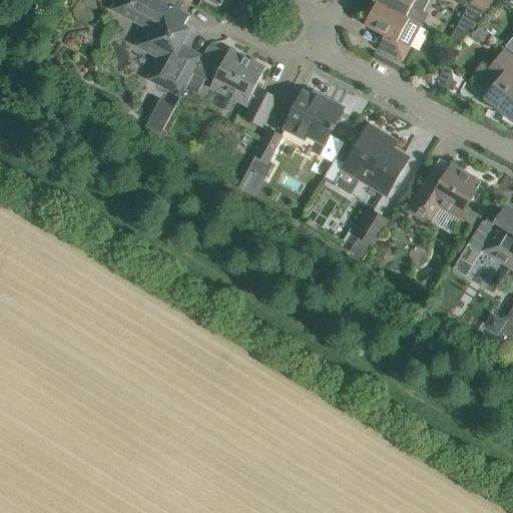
[(190,29),(184,26),(189,16),(157,0),(116,0),(112,10),(146,28),(136,46),(159,58),(148,80),(181,97),(203,56),(202,55),(202,56),(181,46),(190,29)]
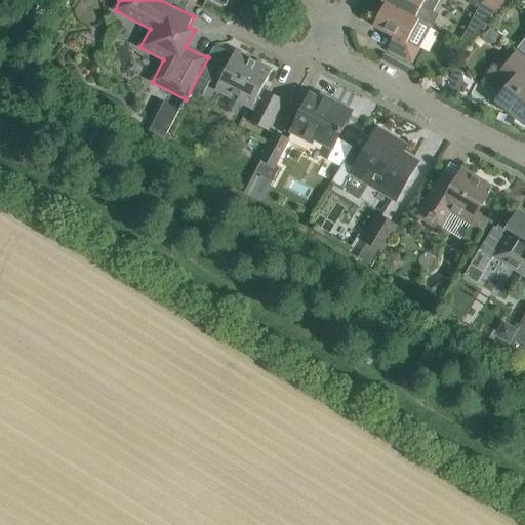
[(432,27),(384,0),(382,2),(386,3),(373,26),(394,37),(387,49),(412,64),(432,27)]
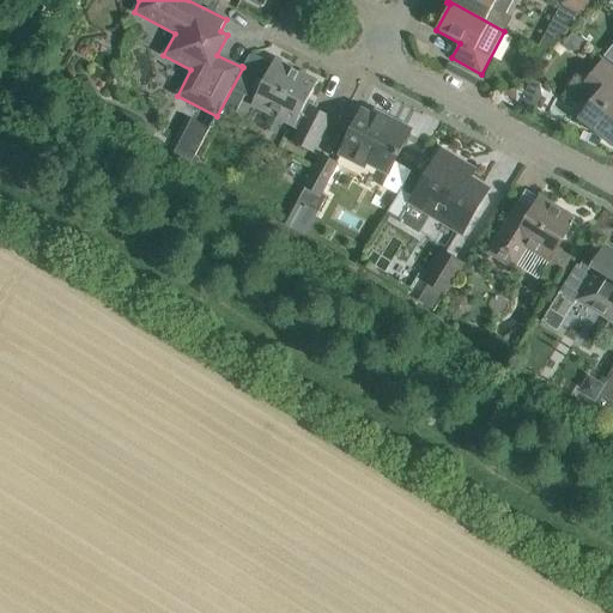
[(511,17),(507,14),(513,0),(447,0),(448,0),(504,31),(511,17)]
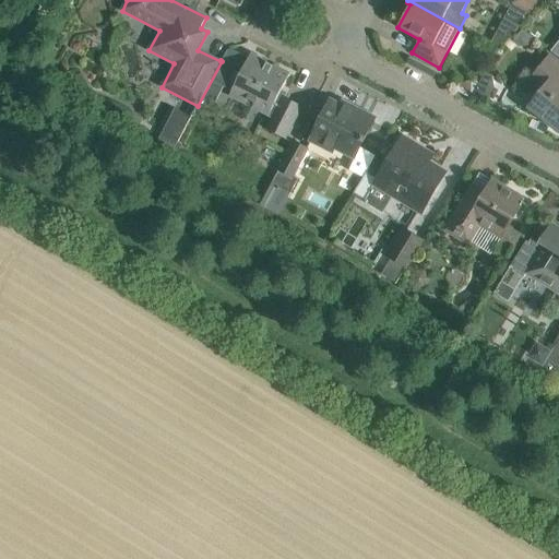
[(539,0),(514,0),(513,3),(533,13),(543,1),(539,0)]
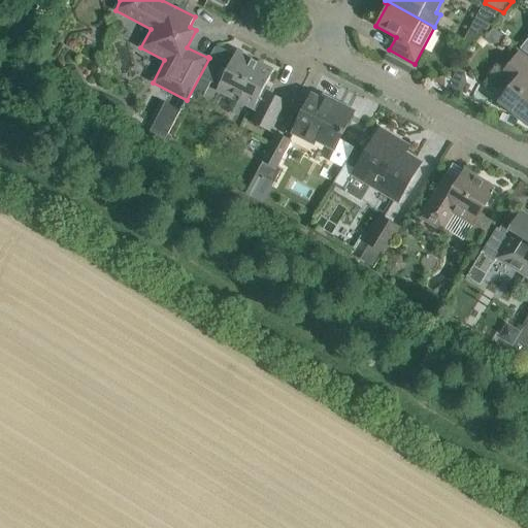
[(273,70),(236,52),(217,92),(258,112),(252,123),(268,131),(285,100),(269,93),(271,88),(266,85),(273,70)]
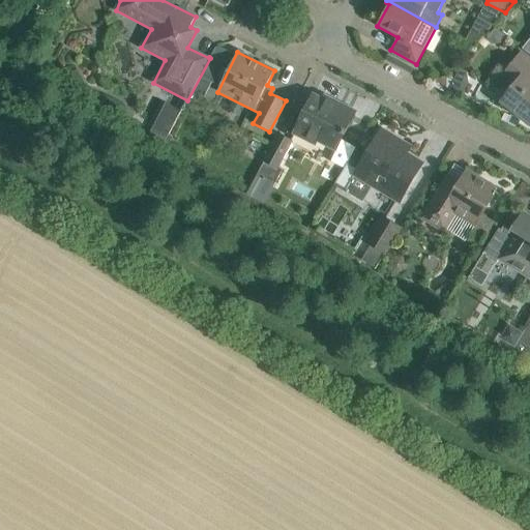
[(529,59),(522,53),(502,77),(514,86),(505,97),(507,98),(501,110),(528,123),(529,121),(529,59)]
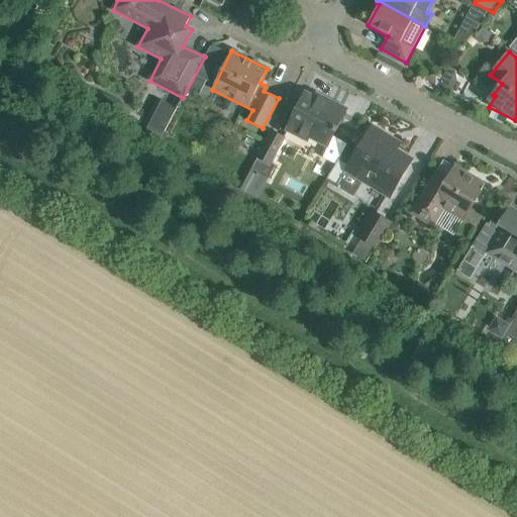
[(400,73),(404,66),(379,53),(376,60),(400,73)]
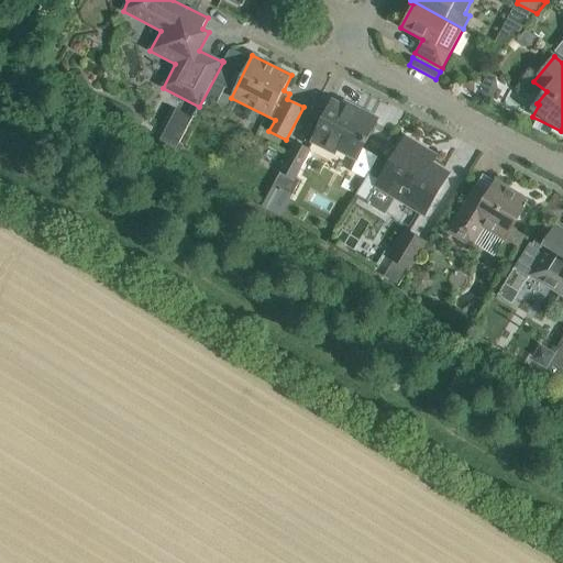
[(354,111),(332,101),(311,142),(334,154),(337,150),(356,161),(378,119),(356,108),(354,111)]
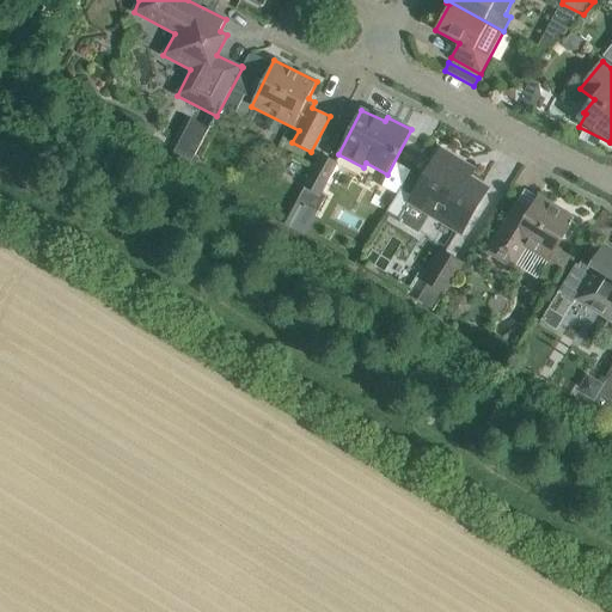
[(398,221),(418,234),(430,215),(461,233),(488,190),(467,178),(473,170),(441,151),(420,187),(414,196),(398,221)]
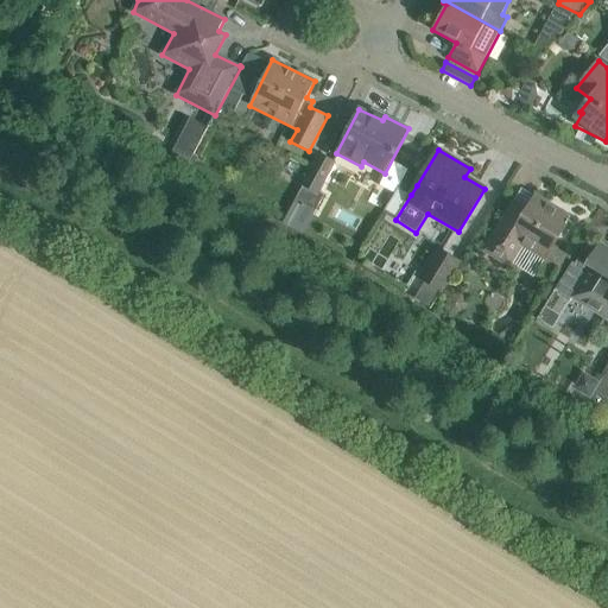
[(324,195),(318,191),(334,163),(320,156),(284,221),(304,232),(324,195)]
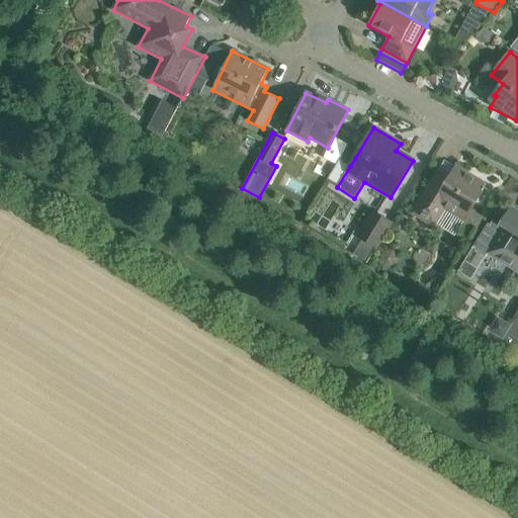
[(330,160),(337,164),(345,151),(338,147),(330,160)]
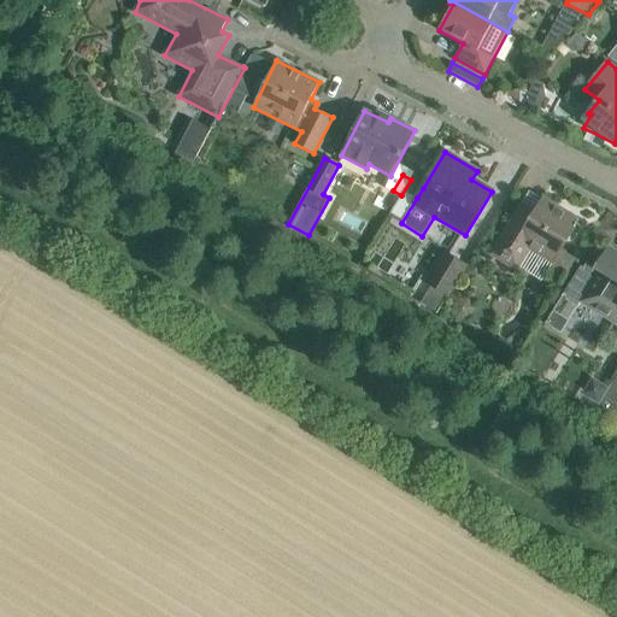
[(411,181),(405,191),(417,198),(423,188),(411,181)]
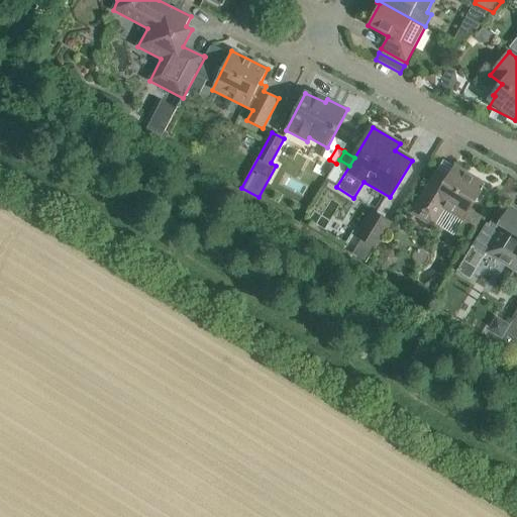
[(444,209),(463,220),(482,192),(477,189),(481,182),(456,167),(444,186),(432,178),(411,213),(433,227),(444,209)]
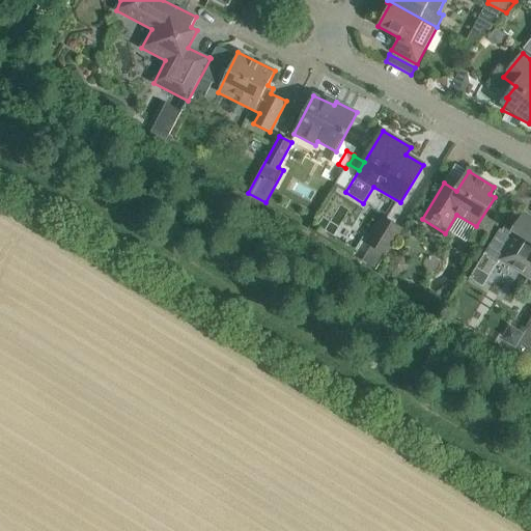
[(530,216),(524,212),(514,227),(507,223),(504,227),(502,225),(483,255),(498,263),(500,259),(530,278),(530,216)]
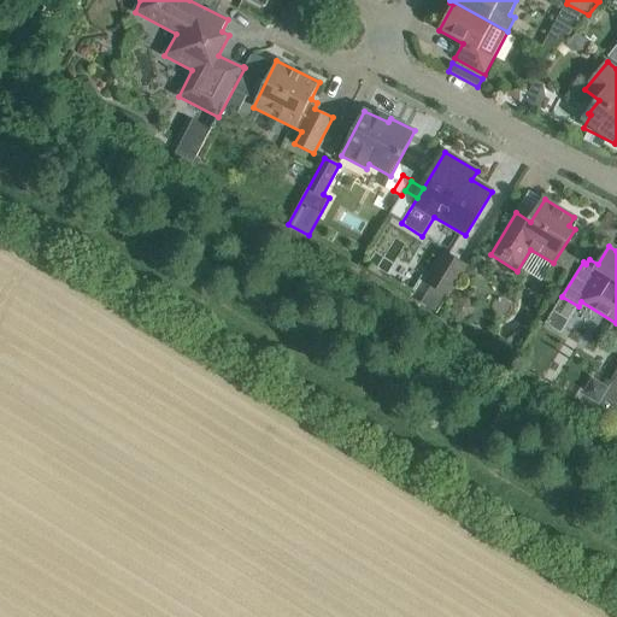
[(445,253),(427,283),(432,286),(448,295),(466,265),(445,253)]
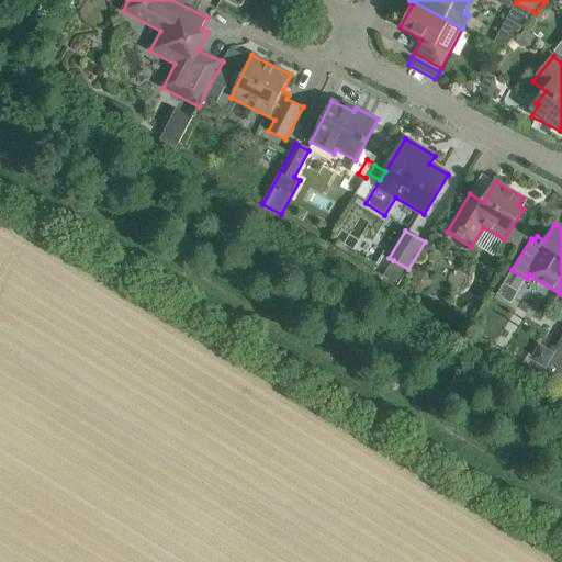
[(505,282),(496,295),(512,304),(519,291),(505,282)]
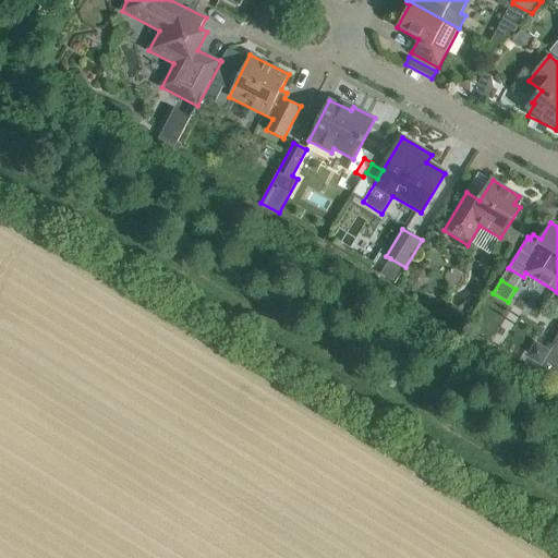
[(557,338),(537,371),(549,378),(557,363),(557,338)]
